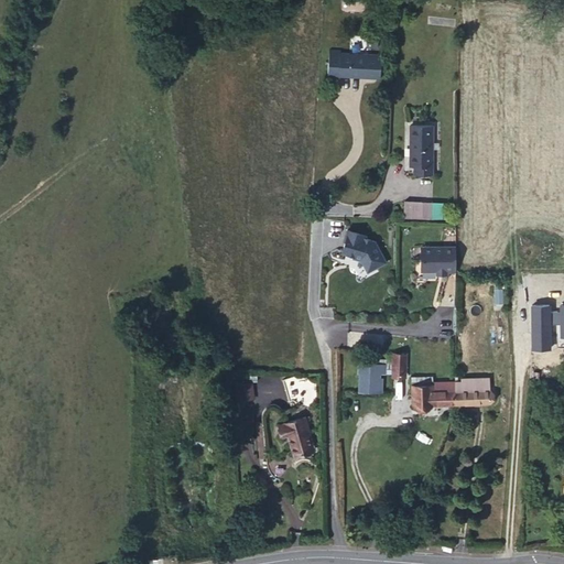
[(380,78),(381,55),(340,53),(340,51),(329,50),(329,62),(340,62),(339,71),(366,73),(366,77),(380,78)]
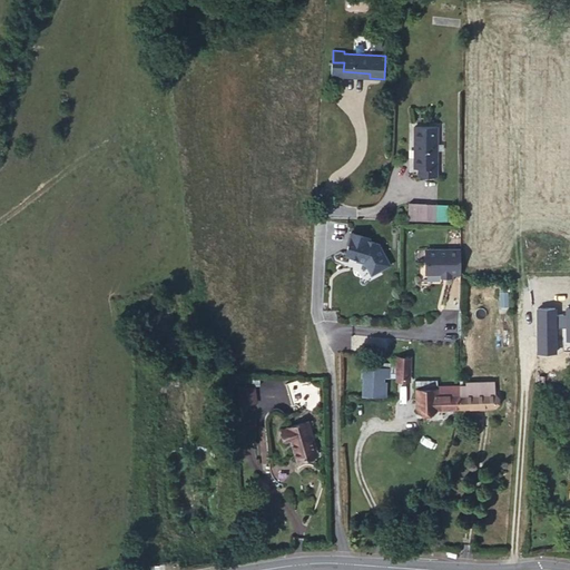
[(332,76),(343,76),(343,71),(344,62),(333,62),(332,76)]
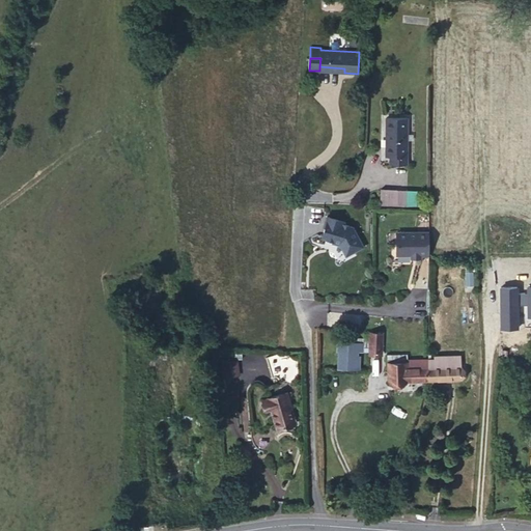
[(408,157),(408,117),(386,117),(386,132),(390,131),(390,157),(408,157)]
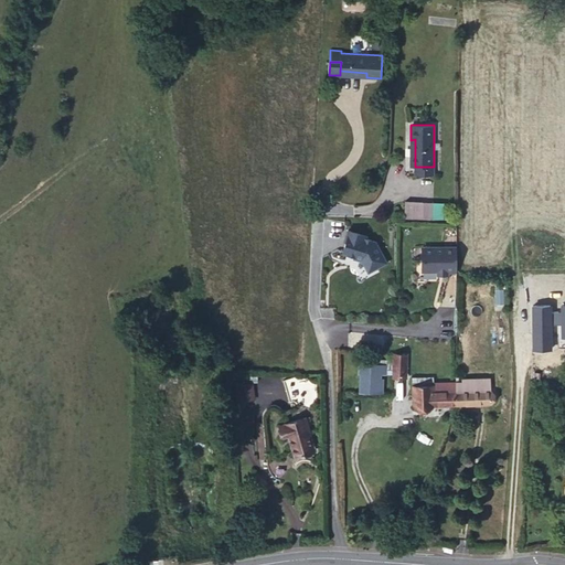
[(444,219),(445,202),(406,201),(405,217),(444,219)]
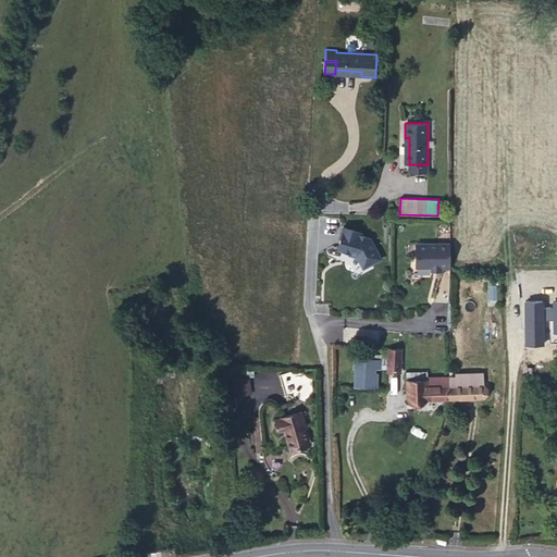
[(380,258),(371,239),(364,237),(366,235),(359,233),(360,231),(343,224),(339,234),(341,235),(337,246),(347,249),(347,251),(357,255),(362,265),(380,258)]
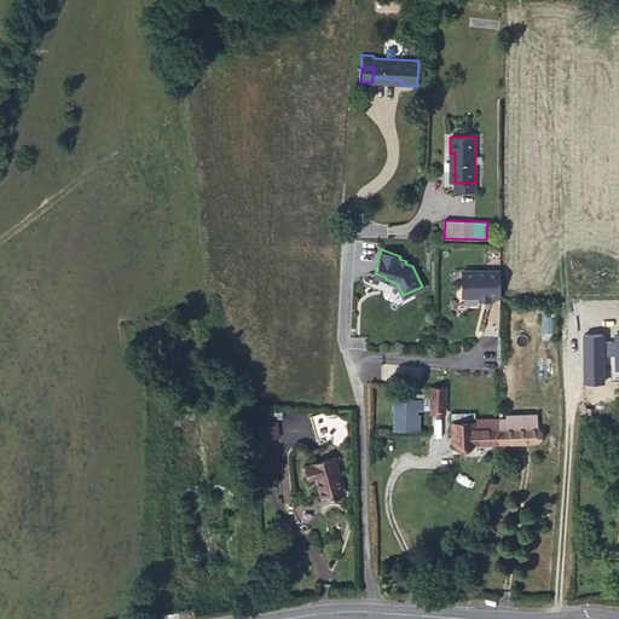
[(499,298),(499,270),(464,270),(464,282),(462,284),(462,296),(479,296),(479,300),(490,300),(490,298),(499,298)]
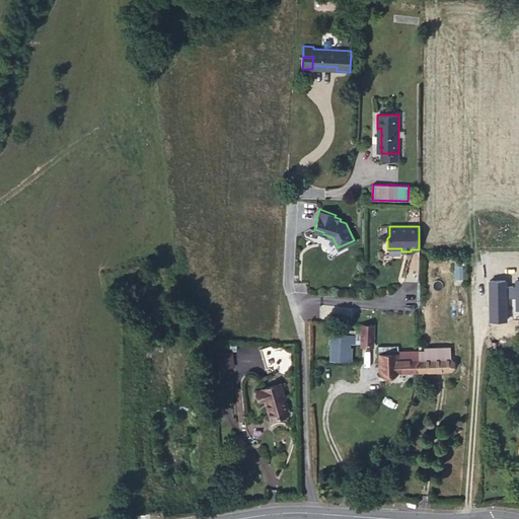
[(507,319),(506,280),(490,281),(490,320),(507,319)]
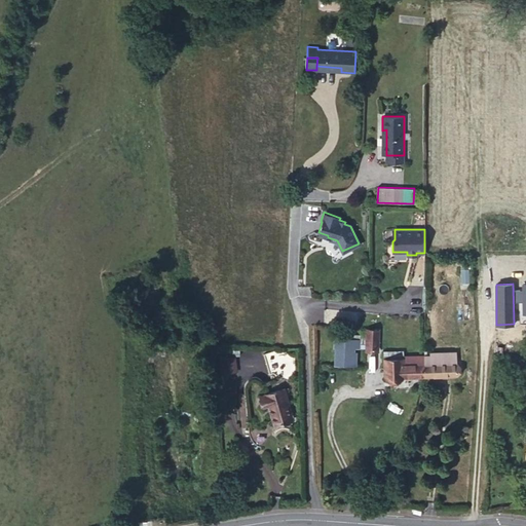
[(378,349),(379,337),(376,337),(377,330),(367,329),(367,336),(354,336),(354,340),(336,339),(335,366),(357,366),(357,359),(353,358),(354,348),(378,349)]
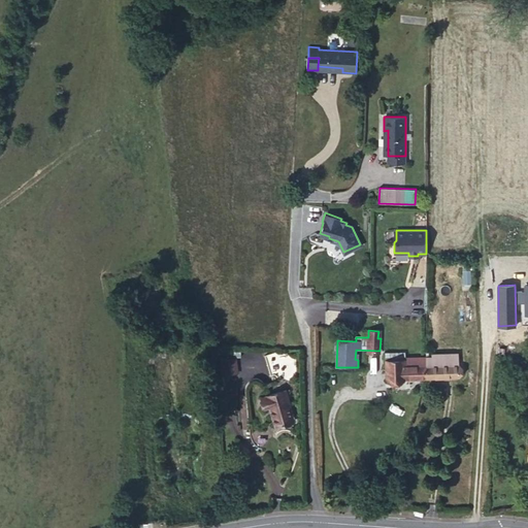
[(427,377),(426,357),(404,357),(404,354),(386,354),(387,380),(427,377)]
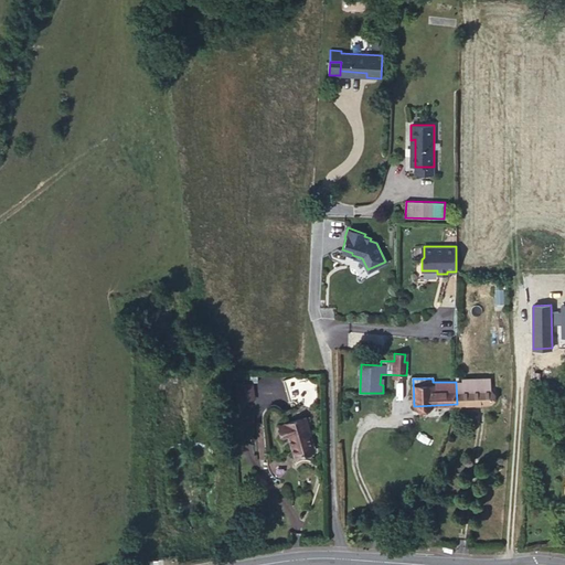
[(491,403),(491,379),(462,379),(462,382),(456,382),(457,404),(491,403)]
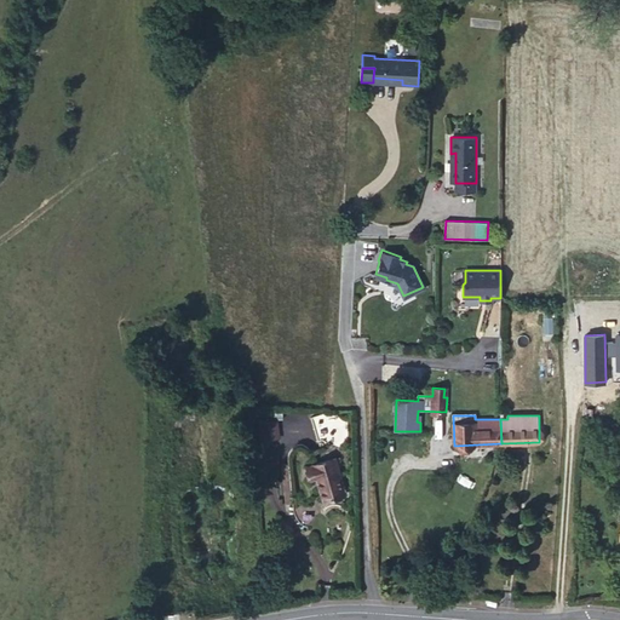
[(292,417),(274,417),(273,435),(291,436),(292,417)]
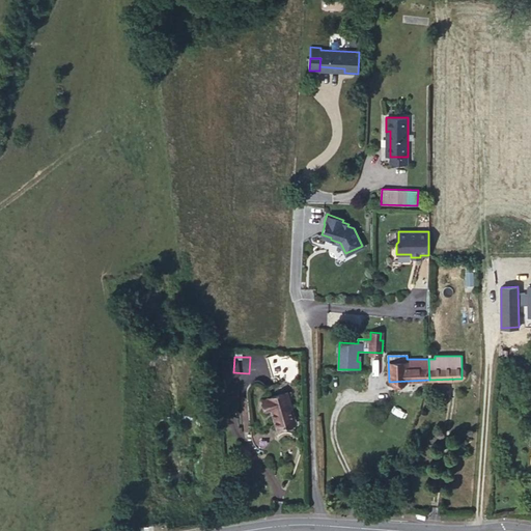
[(278,395),(275,384),(266,387),(269,397),(278,395)]
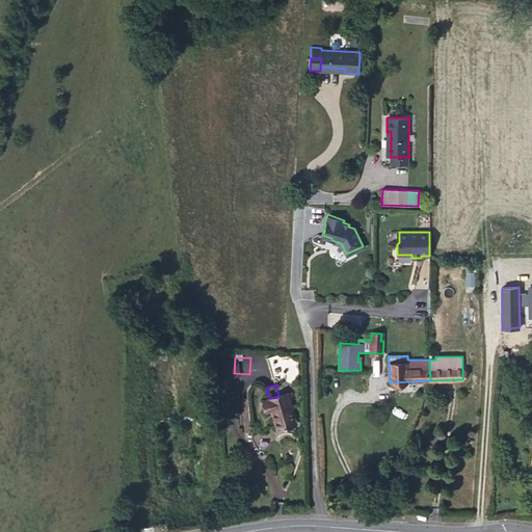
[(296,424),(290,401),(286,402),(283,394),(278,396),(269,398),(264,400),(267,411),(272,410),(277,430),(296,424)]
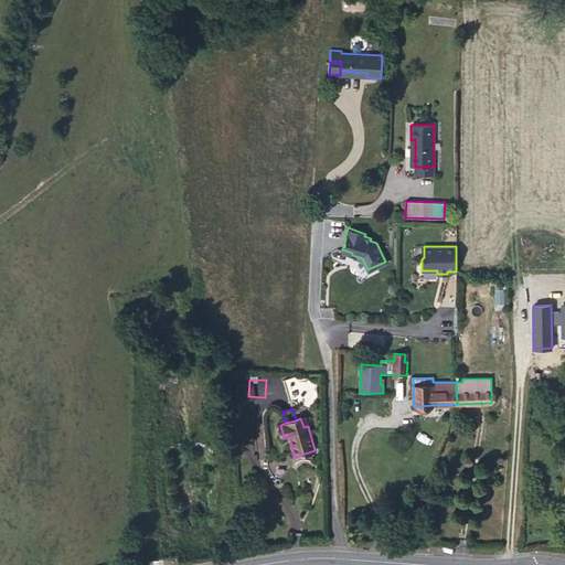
[(258,424),(262,459),(267,459),(265,424),(258,424)]
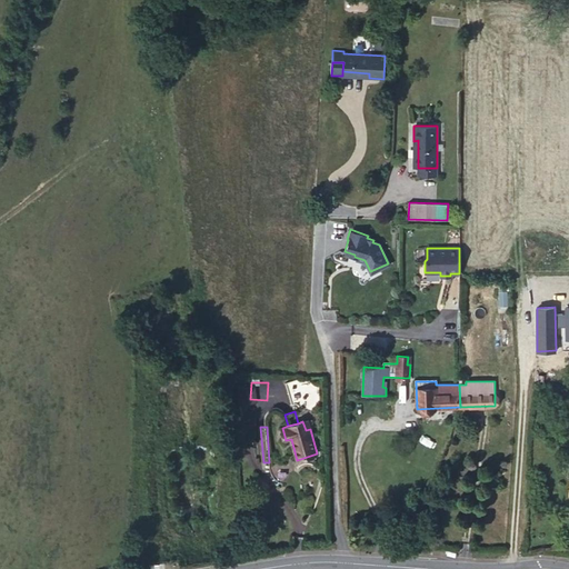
[(525,510),(525,497),(509,497),(509,510),(525,510)]
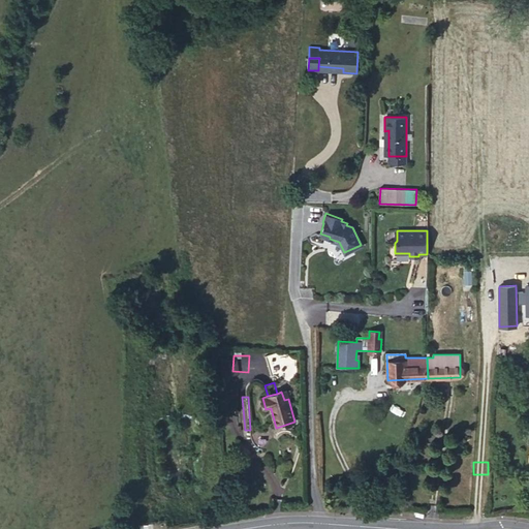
[(488,483),(488,474),(473,474),(473,483),(488,483)]
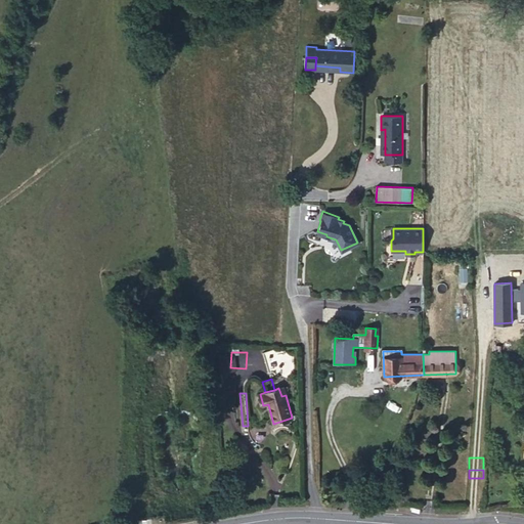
All buildings are outlined.
